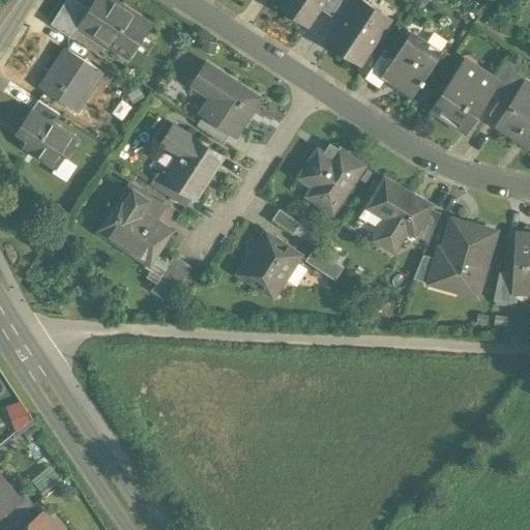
[(89,9),(74,0),(63,0),(49,25),(70,38),(79,26),(89,9)]
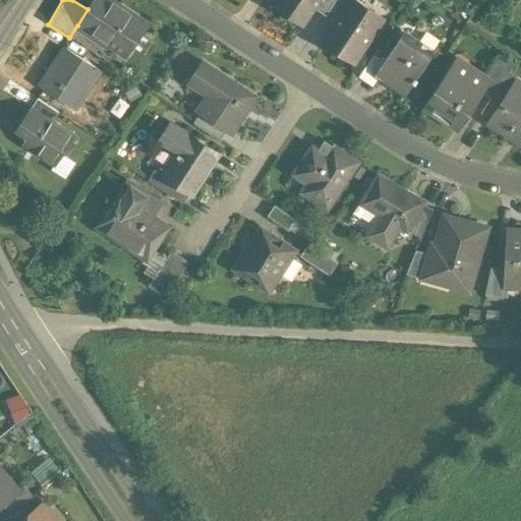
[(93,0),(88,9),(77,25),(124,55),(145,23),(109,0),(93,0)]
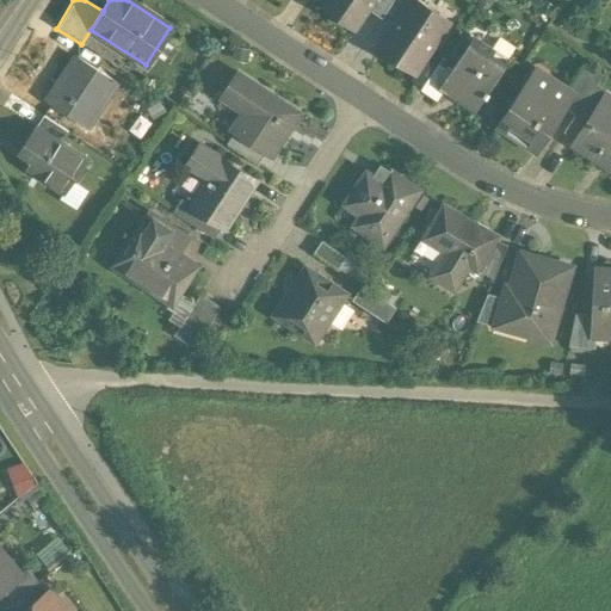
[(377,0),(326,0),(320,10),(356,34),(372,7),(377,0)]
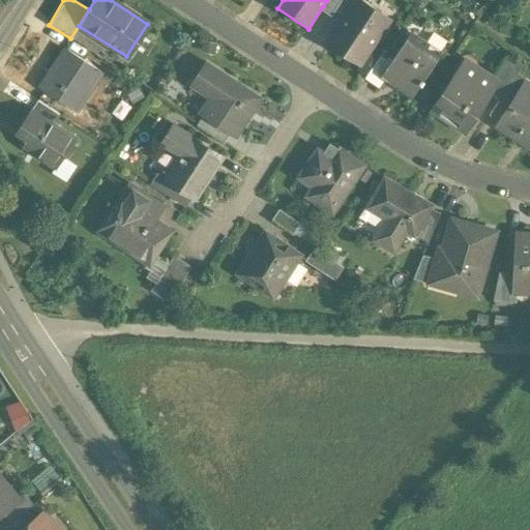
[(327,0),(323,6),(333,12),(334,10),(342,0),(327,0)]
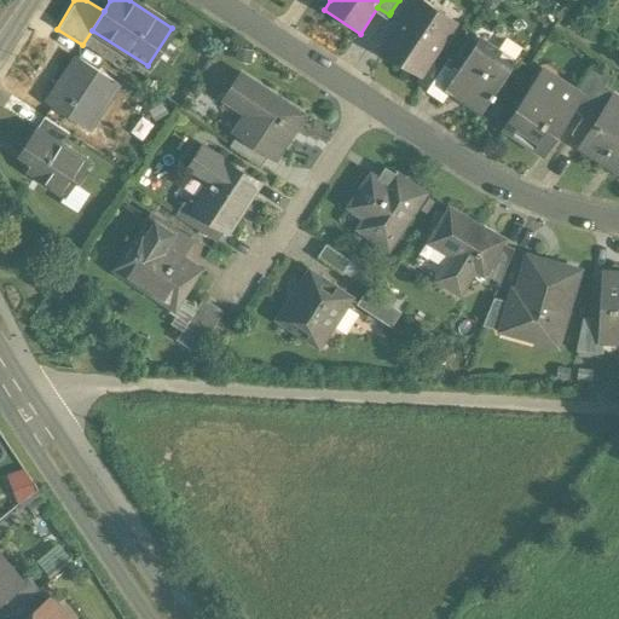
[(421,0),(416,0),(404,21),(385,51),(421,74),(455,22),(421,0)]
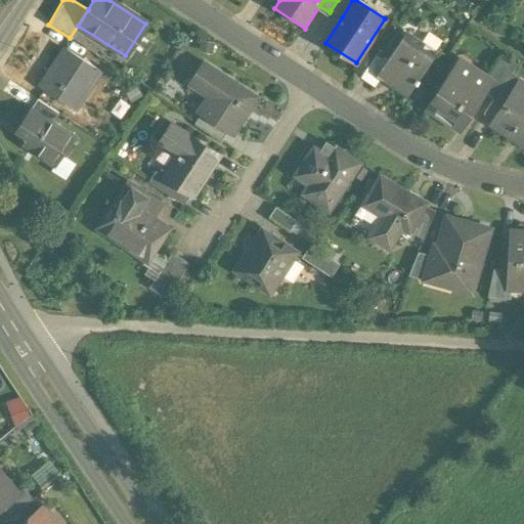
[(338,0),(331,10),(342,17),(352,0),(338,0)]
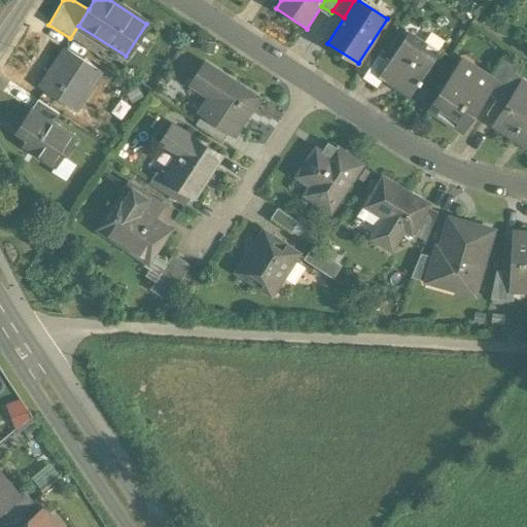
[(387,64),(379,76),(383,79),(409,97),(435,57),(406,37),(387,64)]
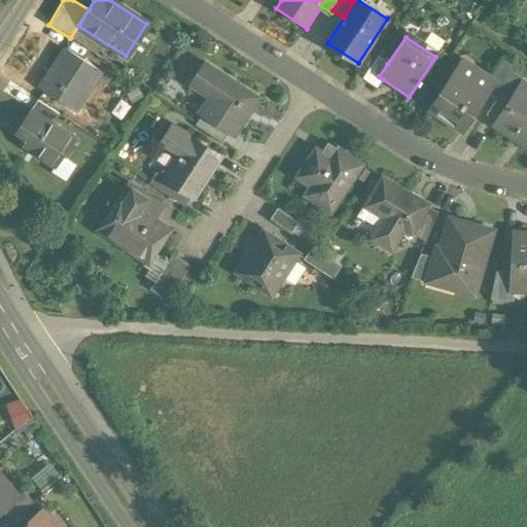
[(91,53),(71,40),(65,49),(83,62),(91,53)]
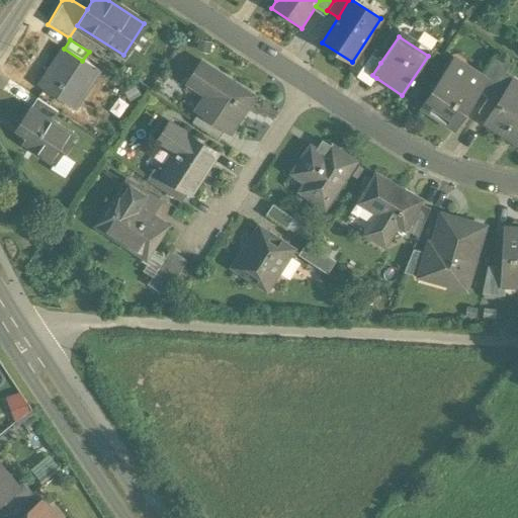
[(64,49),(39,85),(73,107),(86,88),(82,85),(93,68),(82,61),(64,49)]
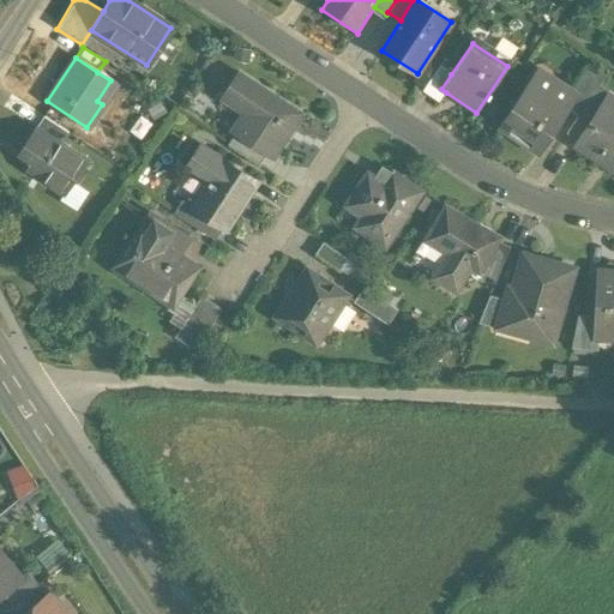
[(587,64),(569,92),(575,96),(566,108),(578,115),(596,88),(605,74),(587,64)]
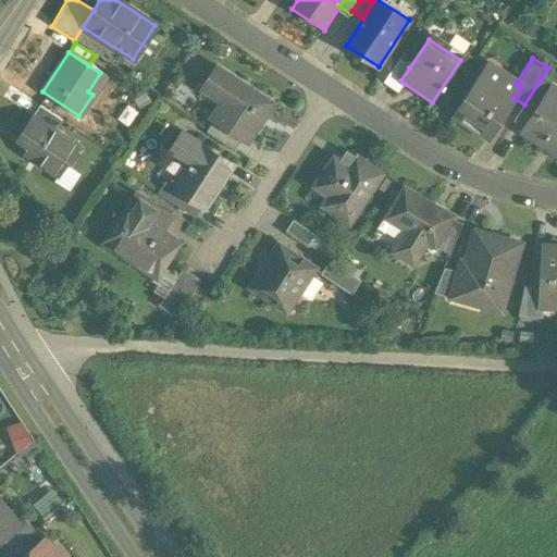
[(398,60),(383,83),(398,93),(405,84),(400,81),(409,67),(398,60)]
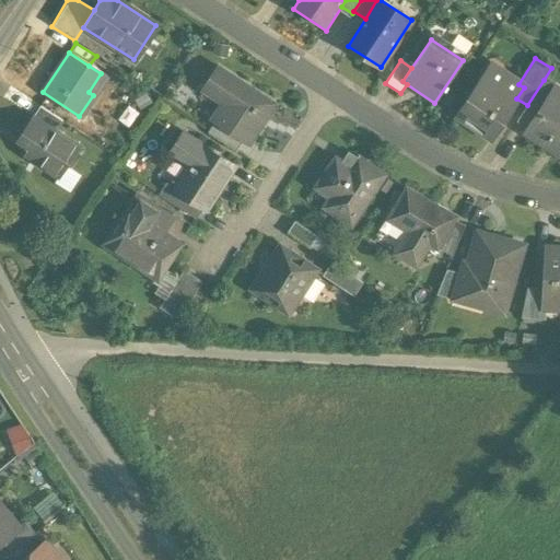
[(226,102),(213,123),(243,141),(247,144),(275,104),(218,66),(203,86),(226,102)]
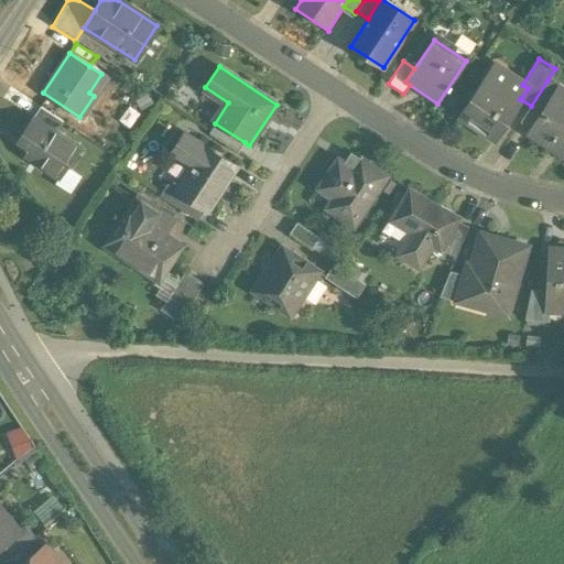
[(522,85),(494,66),(461,117),(494,139),(520,99),(528,88),(522,85)]
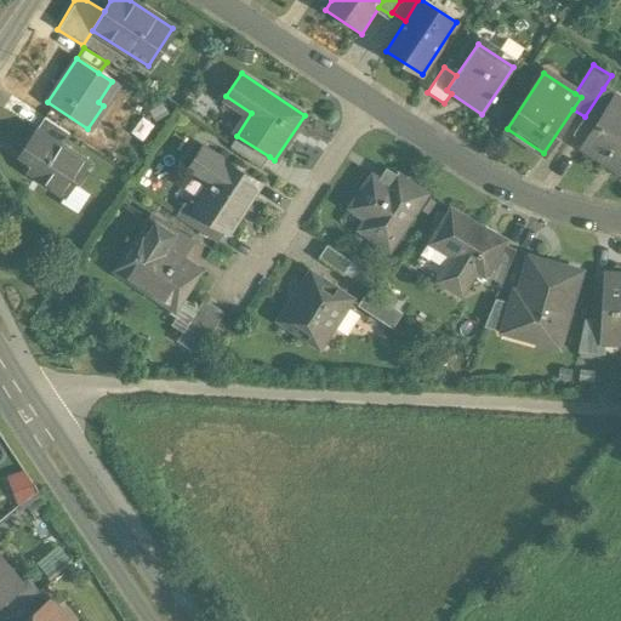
[(585,117),(573,136),(585,144),(616,97),(603,89),(585,117)]
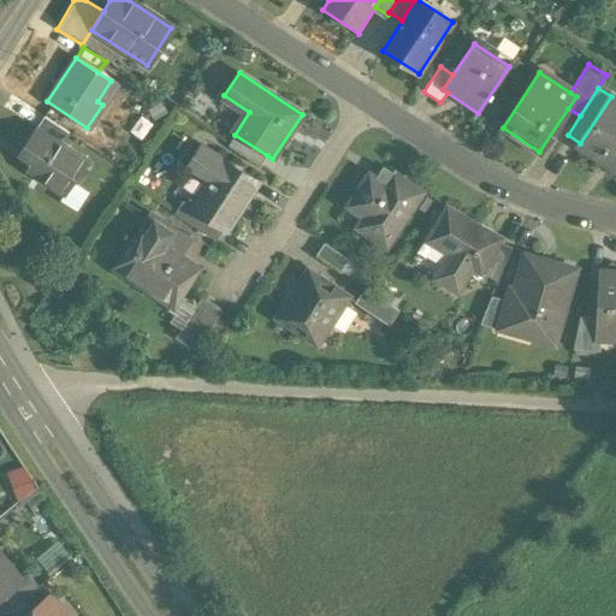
[(615,99),(611,96),(580,143),(615,166),(615,99)]
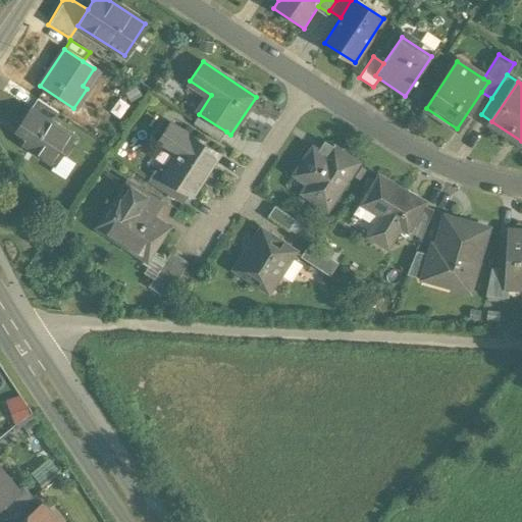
[(57,113),(36,100),(30,109),(50,123),(57,113)]
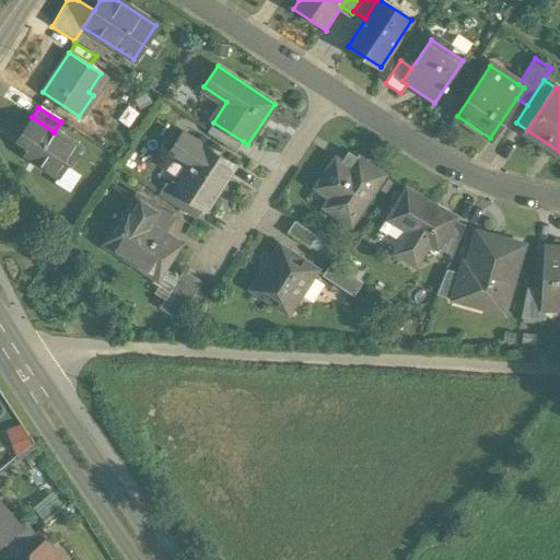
[(54,132),(32,117),(19,137),(32,146),(26,155),(58,176),(77,148),(54,132)]
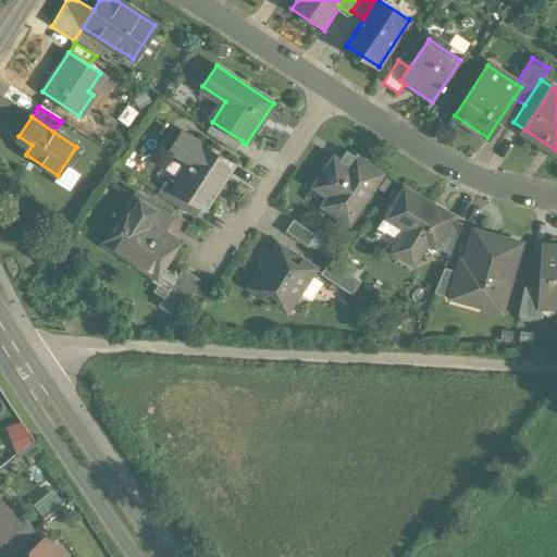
[(242,140),(212,122),(206,133),(234,151),(242,140)]
